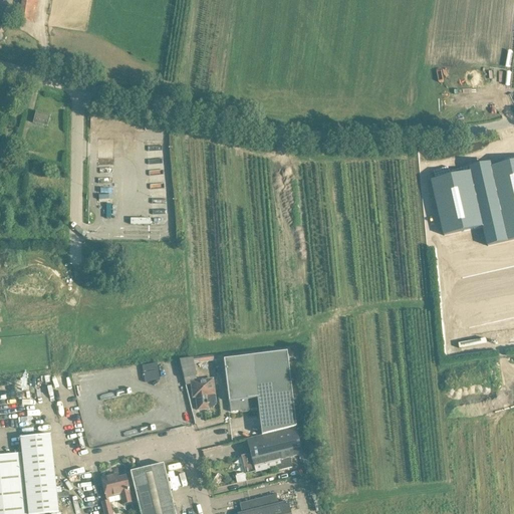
[(0,0),(0,30),(1,29),(0,26),(3,21),(2,20),(3,18),(1,17),(9,0),(0,0)]
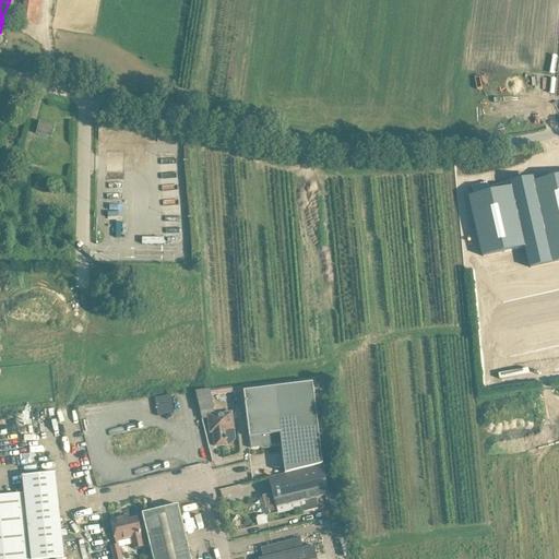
[(39,11),(35,10),(23,9),(21,21),(37,24),(39,11)]
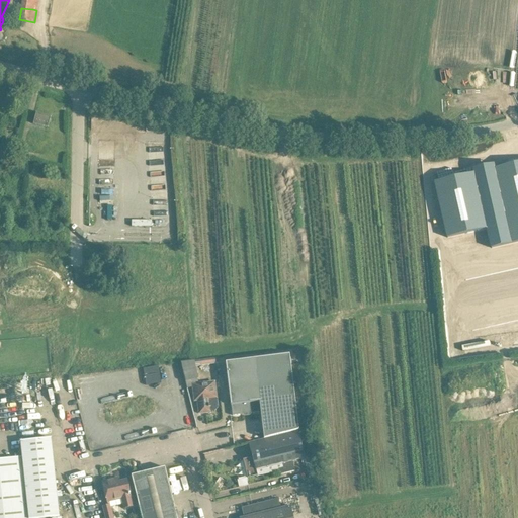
[(48,128),(51,116),(35,112),(32,124),(48,128)]
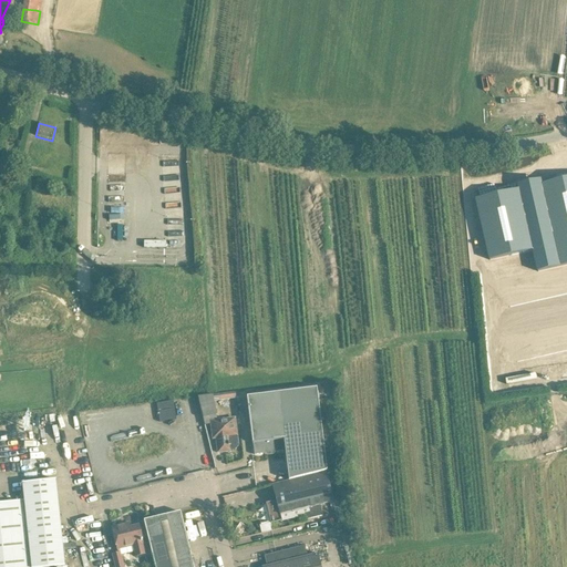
[(521,196),(477,205),(491,260),(534,250),(538,272),(566,265),(566,185),(544,191),(543,186),(519,192),(521,196)]
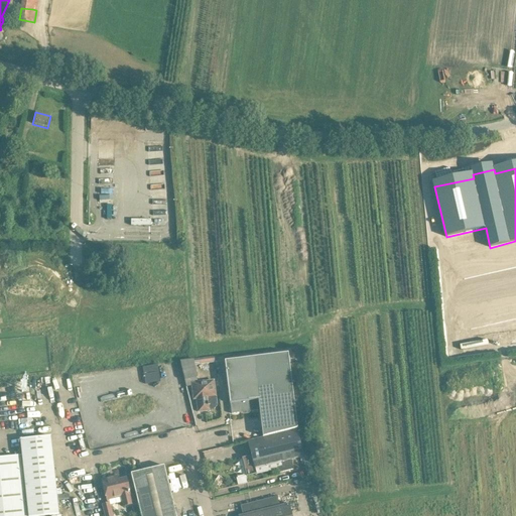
[(224,361),(231,414),(241,413),(243,410),(248,410),(250,411),(259,410),(262,437),(295,429),(297,429),(287,354),(224,361)]
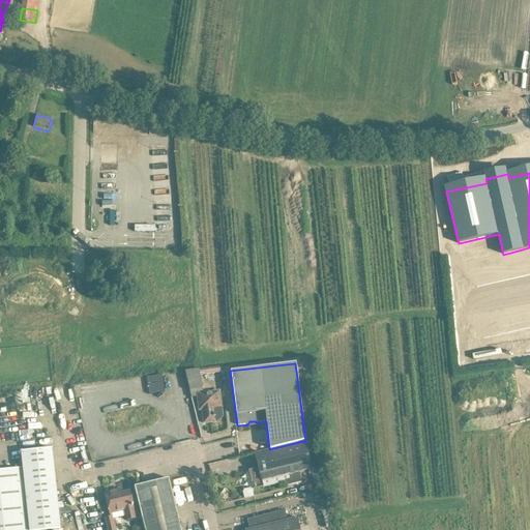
[(126,379),(141,440),(171,432),(157,375),(126,379)]
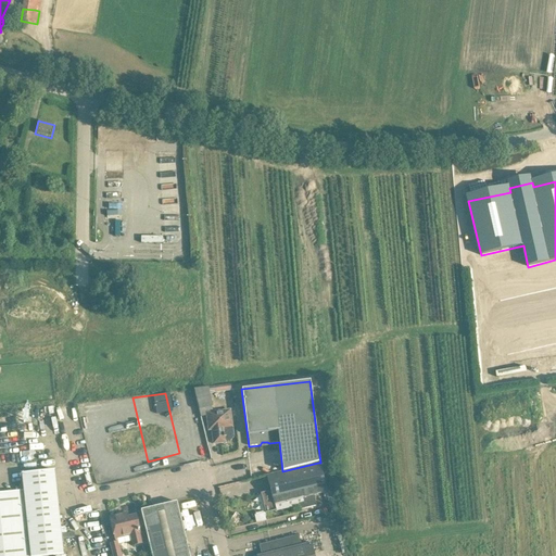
[(133,397),(100,402),(116,469),(148,462),(133,397)]
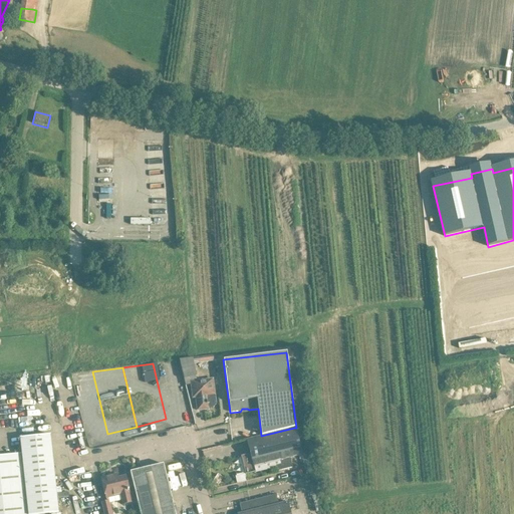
[(207,397),(215,396),(213,379),(191,382),(192,393),(197,392),(198,398),(196,399),(197,411),(208,410),(207,397)]
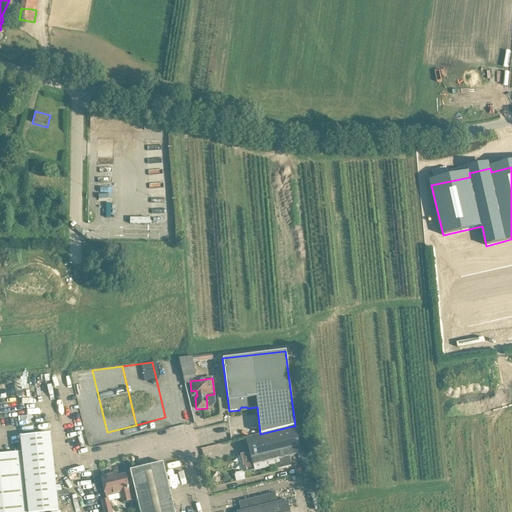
[(254,470),(253,465),(273,460),(276,470),(291,466),(289,456),(300,453),(293,426),(260,434),(246,438),(249,452),(240,455),(244,473),(254,470)]
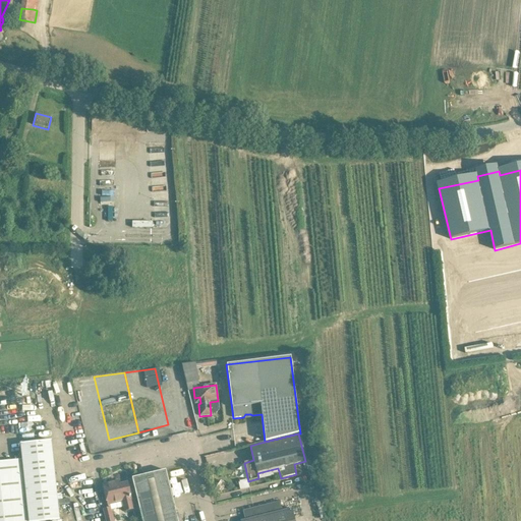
[(51,441),(33,443),(20,445),(21,453),(15,461),(0,462),(0,520),(49,520),(59,520),(51,441)]
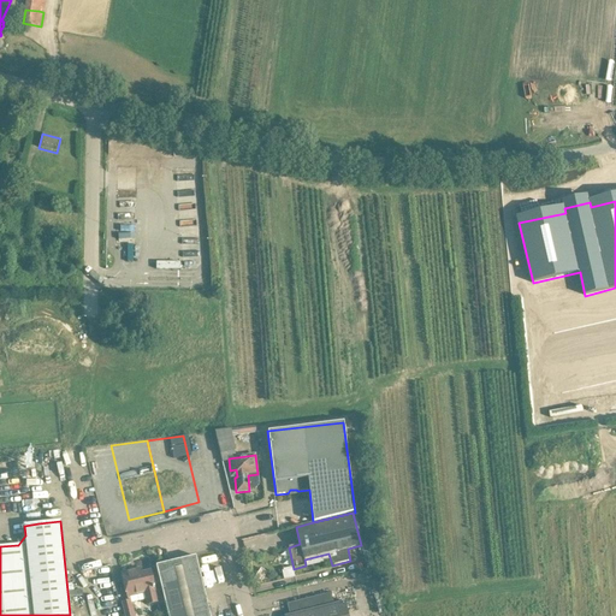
[(167,615),(209,615),(195,556),(155,566),(167,615)]
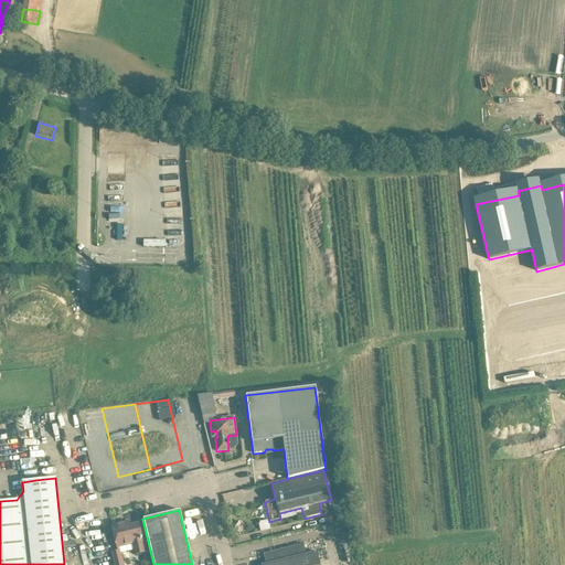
[(145,555),(142,548),(141,542),(137,524),(129,526),(128,523),(127,522),(112,526),(117,547),(132,544),(135,551),(136,556),(145,555)]
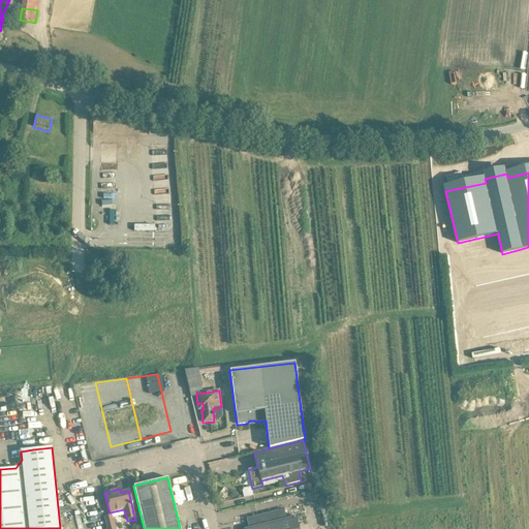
[(298,528),(296,517),(286,520),(284,509),(246,519),(249,528),(247,528),(298,528)]
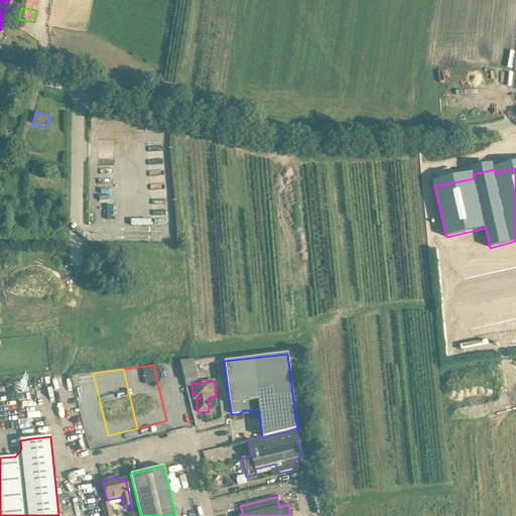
[(104,515),(112,515),(109,504),(102,506),(104,515)]
